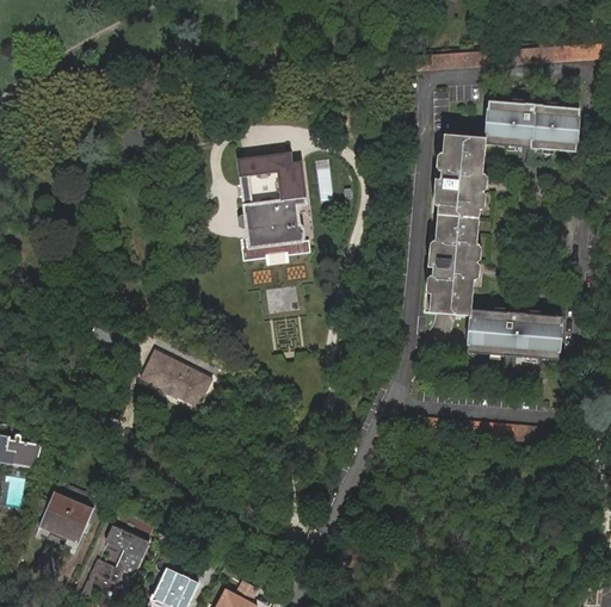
[(609,54),(609,41),(554,44),(554,57),(609,54)]
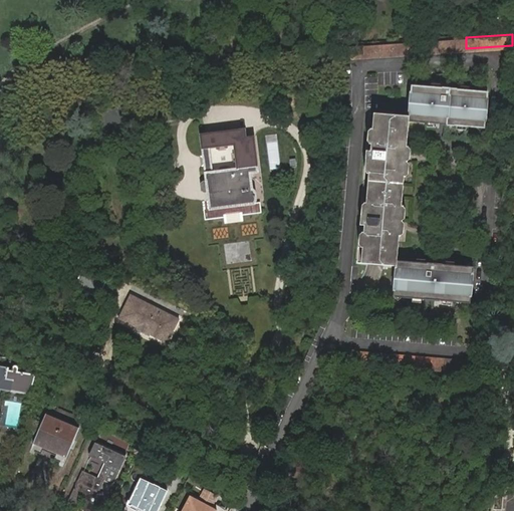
[(466,37),(350,44),(351,55),(466,48),(466,37)]
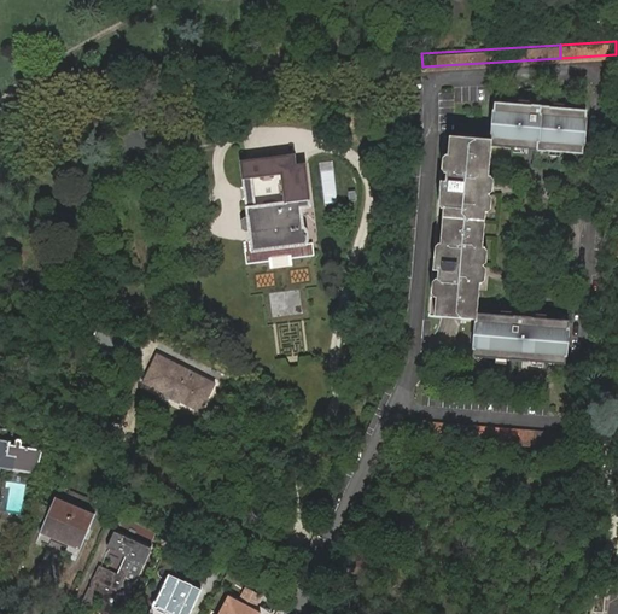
[(483,246),(485,211),(490,208),(490,197),(488,193),(490,191),(491,177),(488,175),(490,142),(583,151),(587,107),(494,100),(490,138),(448,134),(432,315),(476,319),(472,356),(565,364),(569,320),(476,313),(478,282),(485,279),(485,268),(482,264),(487,261),(487,250),(483,246)]
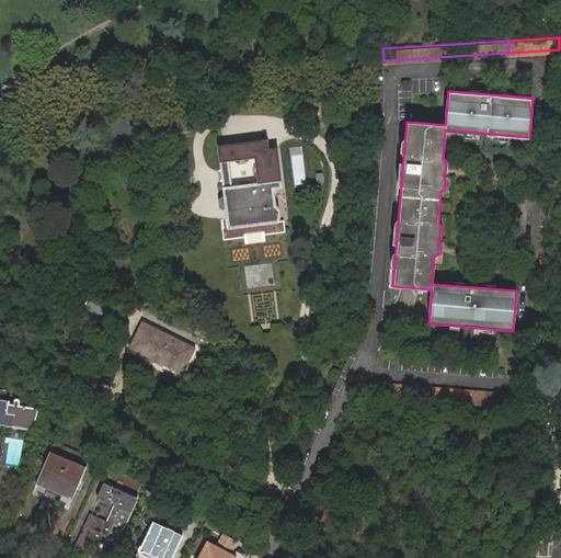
[(133,128),(129,115),(111,120),(113,133),(133,128)]
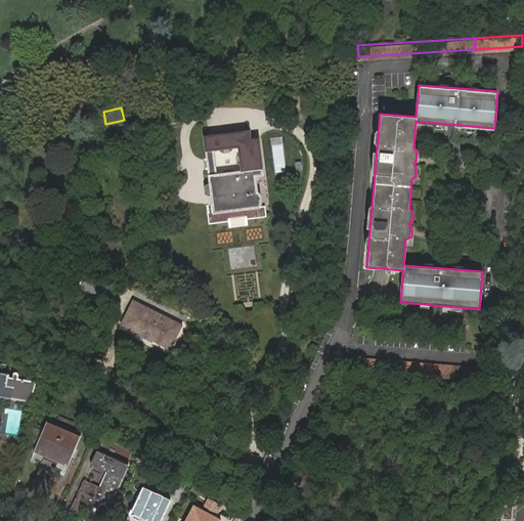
[(204,135),(206,149),(238,146),(242,170),(209,175),(214,212),(259,207),(259,206),(260,203),(258,192),(257,190),(255,174),(262,172),(258,137),(251,137),(250,129),(204,135)]
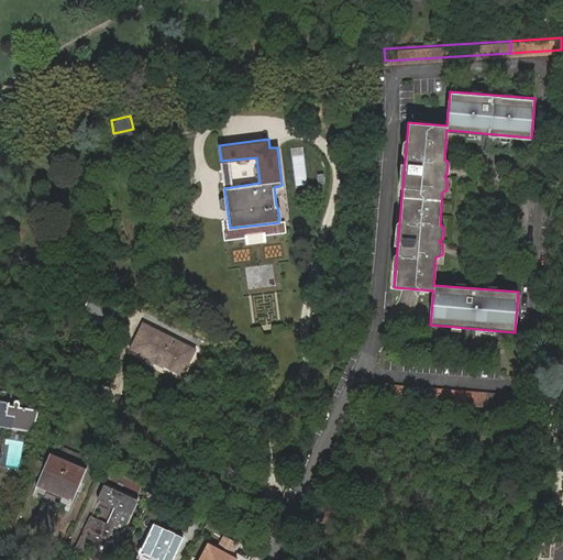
[(102,326),(110,308),(85,296),(76,313),(102,326)]
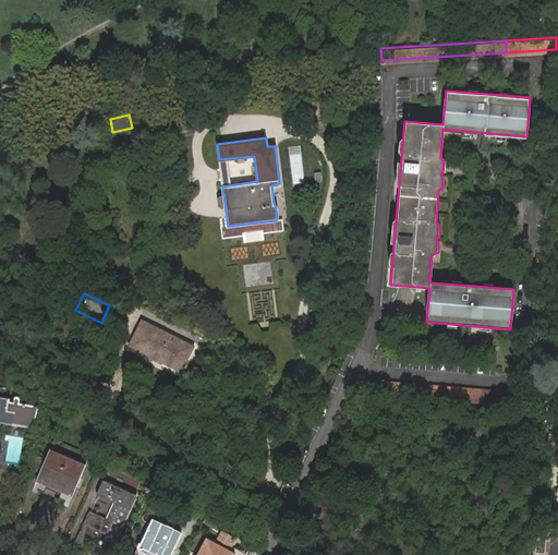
[(195,342),(143,316),(128,344),(148,353),(147,356),(161,363),(162,361),(181,371),(195,342)]
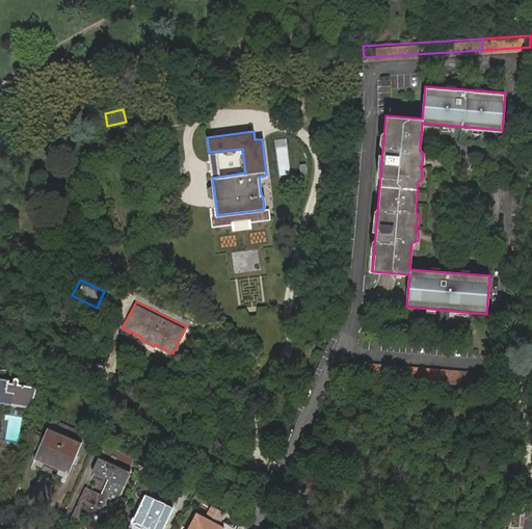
[(489,385),(490,372),(360,361),(358,373),(489,385)]
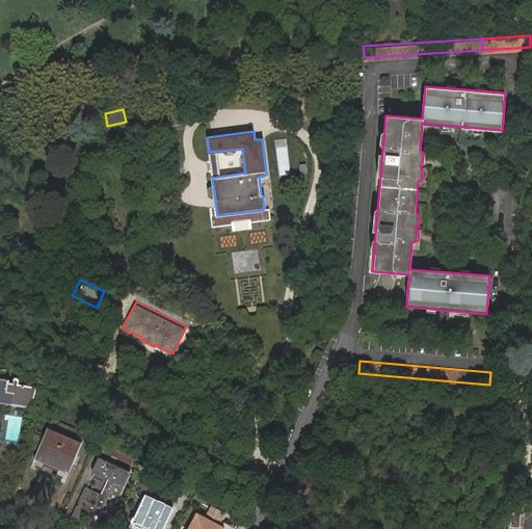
[(0,419),(4,401),(8,402),(32,407),(40,387),(30,385),(31,381),(30,380),(29,378),(28,378),(27,379),(26,379),(25,380),(25,382),(21,382),(21,379),(2,376),(3,366),(0,365),(0,419)]
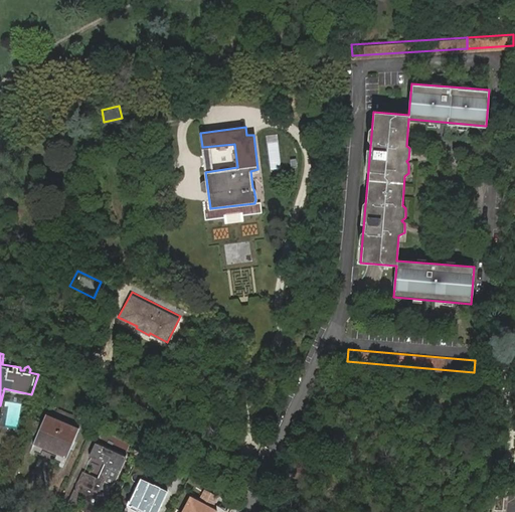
[(0,425),(8,389),(4,388),(0,405),(0,425)]
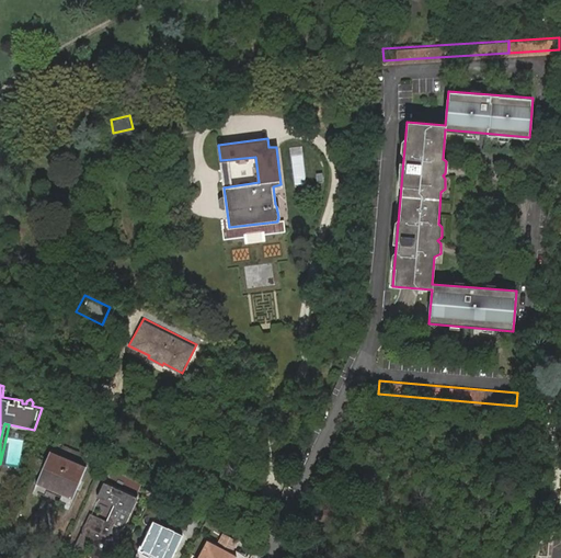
[(53,452),(37,490),(47,496),(49,491),(65,497),(63,501),(72,507),(90,467),(53,452)]
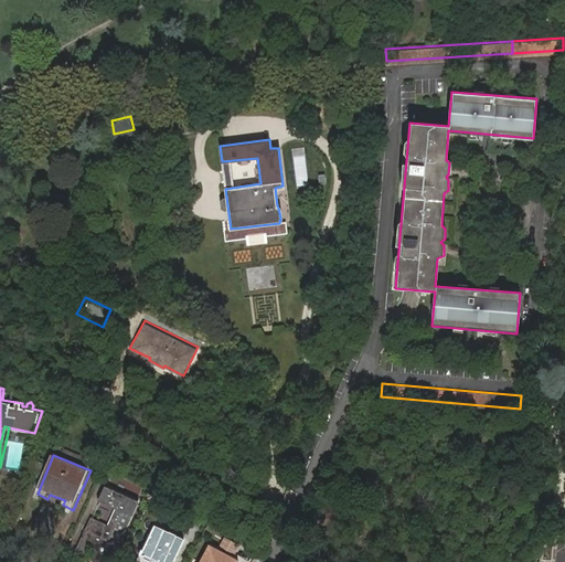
[(106,521),(92,515),(83,532),(82,532),(80,537),(81,538),(75,549),(83,553),(88,543),(95,547),(110,554),(123,530),(115,526),(124,509),(131,512),(137,500),(106,486),(100,498),(115,505),(107,519),(106,521)]
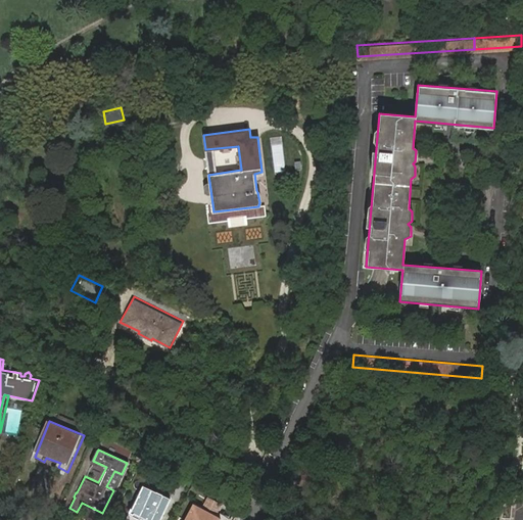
[(122,474),(114,471),(106,486),(113,490),(122,474)]
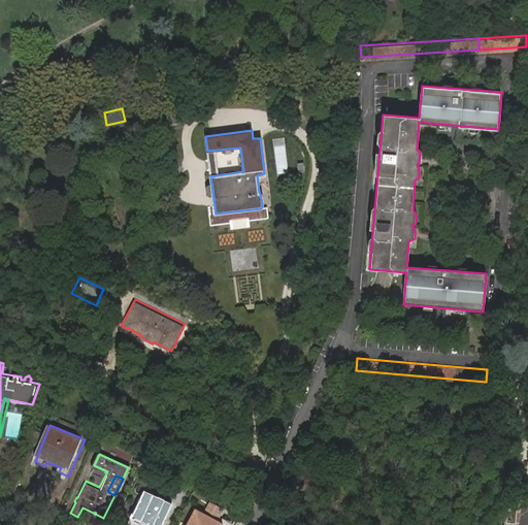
[(87,479),(86,481),(99,487),(100,485),(87,479)]
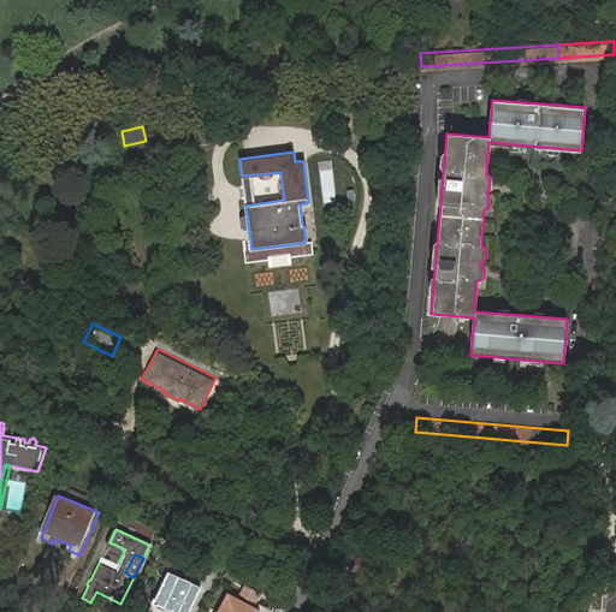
[(154,596),(152,600),(158,604),(158,601),(177,611),(185,595),(194,600),(201,586),(191,582),(193,581),(185,577),(184,578),(169,570),(155,596),(154,596)]
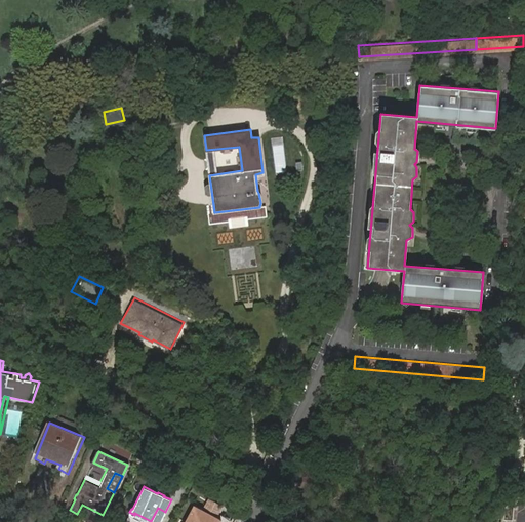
[(218,513),(224,504),(209,495),(204,505),(218,513)]
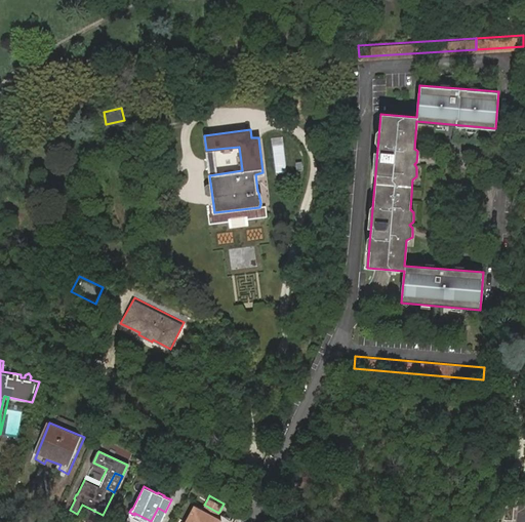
[(219,521),(223,518),(196,503),(185,521),(219,521)]
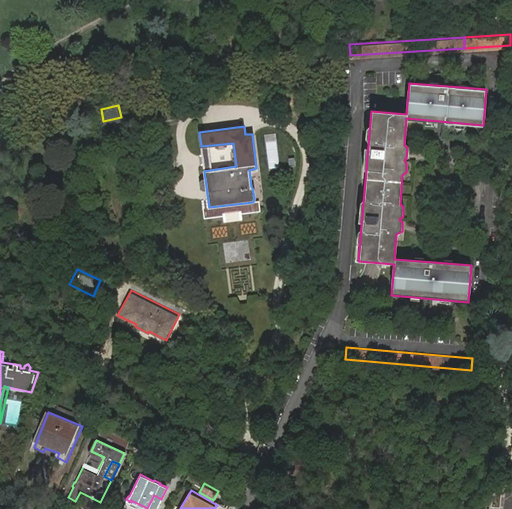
[(96,508),(100,502),(86,495),(82,503),(93,508),(96,508)]
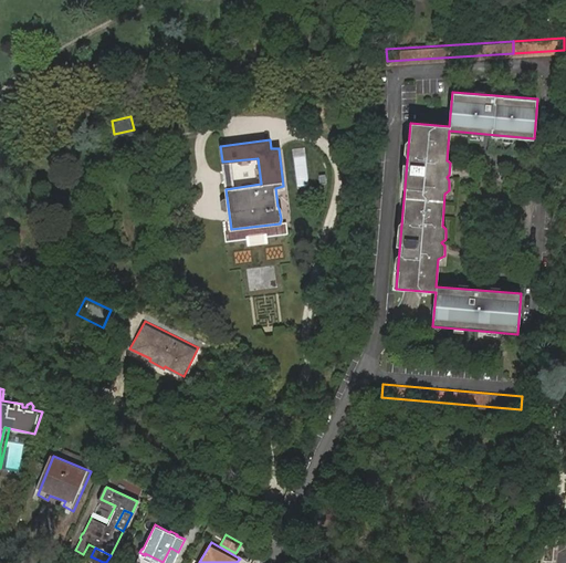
[(164,562),(173,562),(178,552),(170,548),(163,562),(164,562)]
